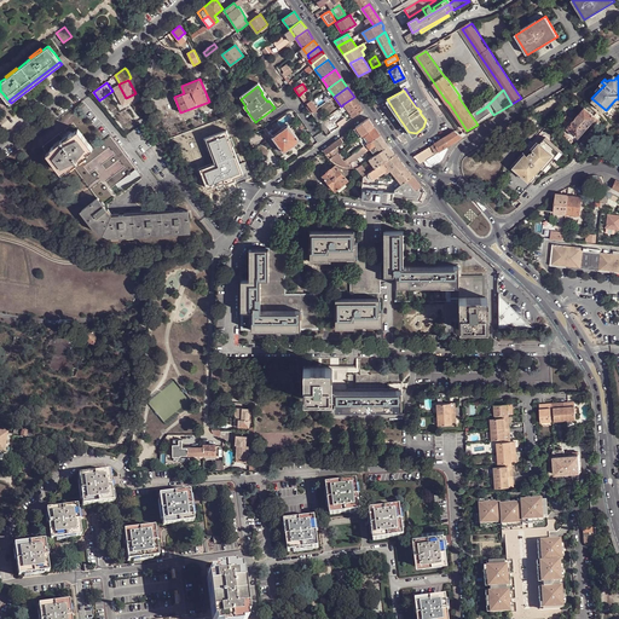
[(302,92),(299,96),(305,104),(307,103),(308,102),(302,92)]
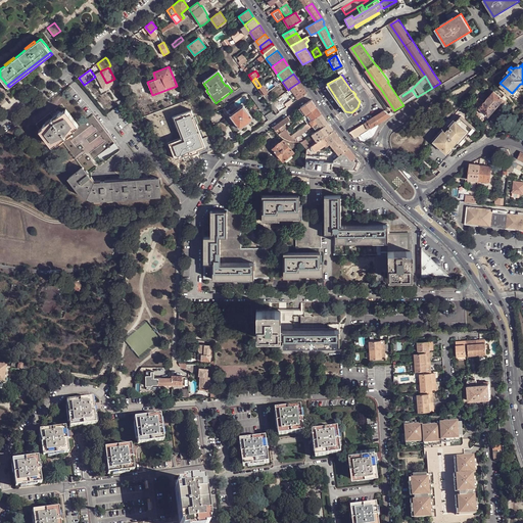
[(325,85),(322,80),(316,83),(319,88),(321,88),(325,85)]
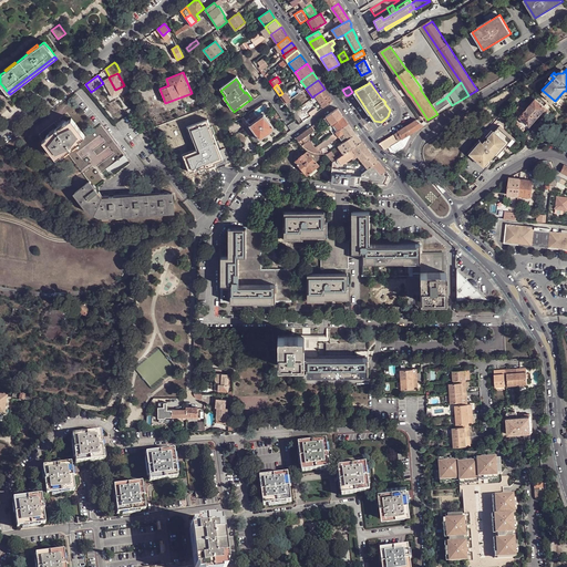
[(332,101),(325,89),(315,95),(318,100),(322,105),(323,106),(332,101)]
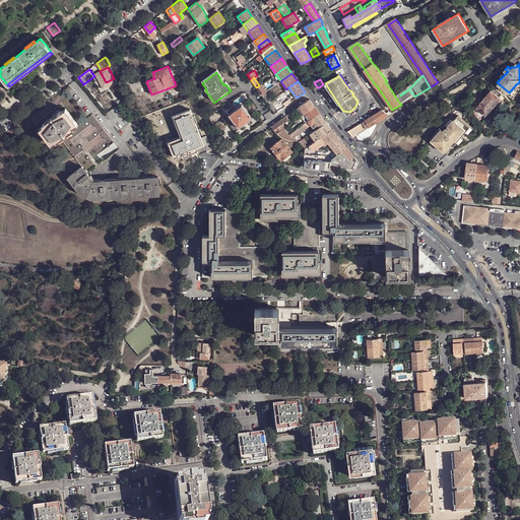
[(519,83),(517,83),(509,92),(511,94),(519,86),(519,83)]
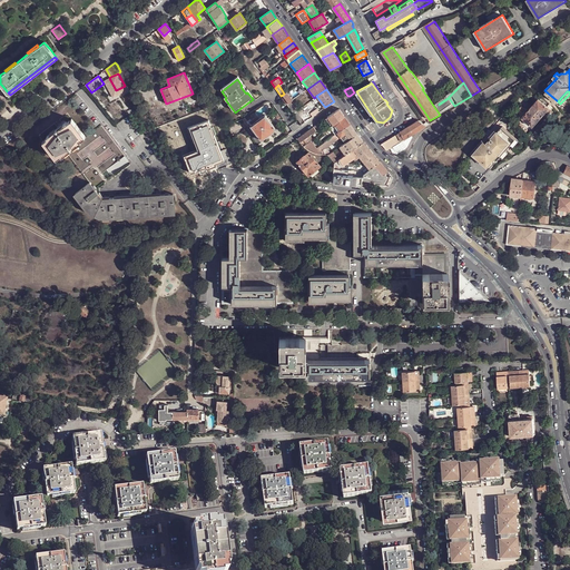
[(284,94),(283,95),(288,102),(290,102),(293,100),(292,99),(288,95),(287,94),(287,92),(286,92),(284,94)]
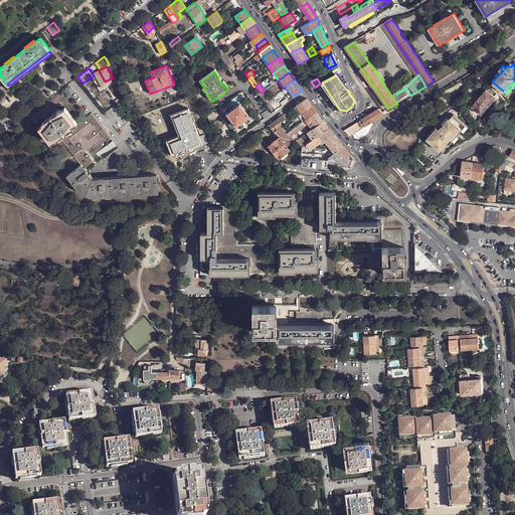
[(392,97),(397,104),(410,96),(405,89),(396,95),(396,94),(394,95),(394,96),(392,97)]
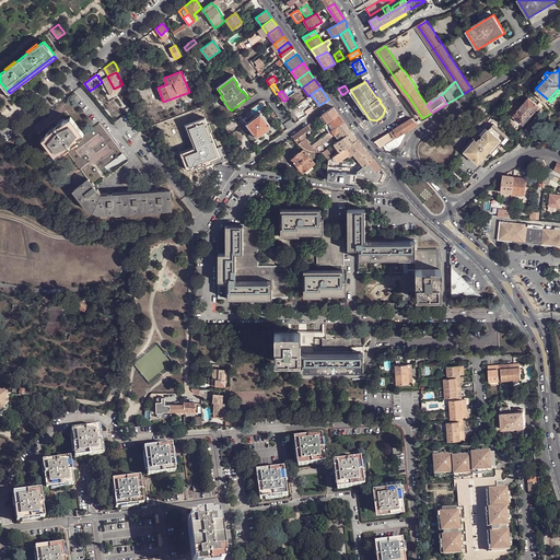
[(521,107),(513,116),(524,125),(534,113),(539,106),(529,97),(521,107)]
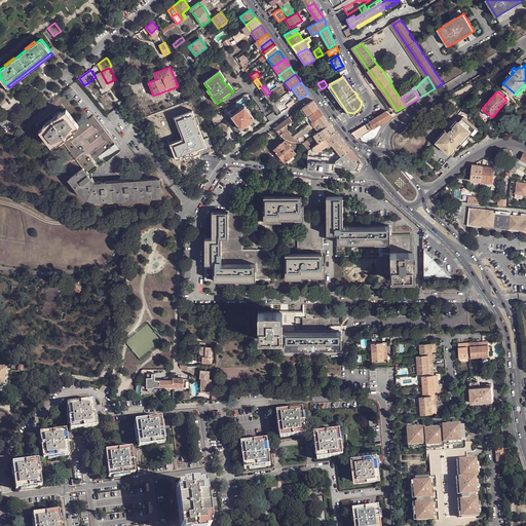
[(481,98),(476,104),(482,109),(489,101),(488,101),(486,102),(481,98)]
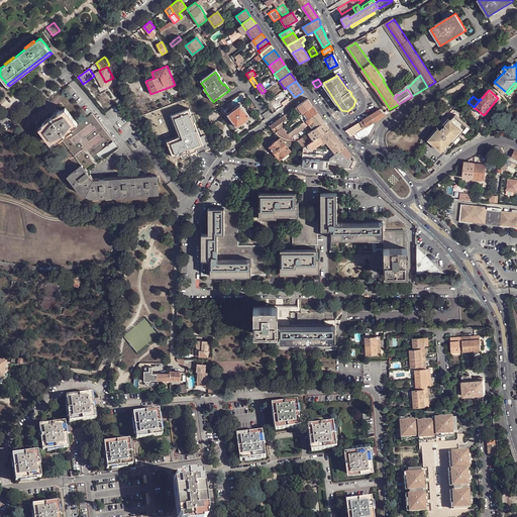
[(312,105),(308,98),(298,105),(298,107),(303,113),(312,105)]
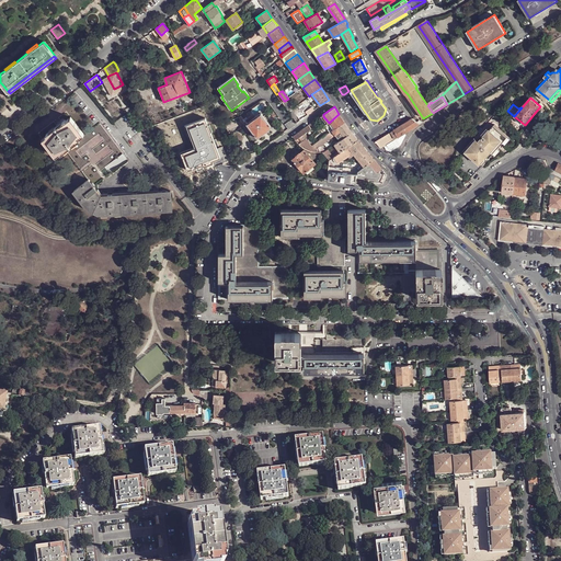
[(304,117),(299,111),(295,113),(297,116),(300,119),(304,117)]
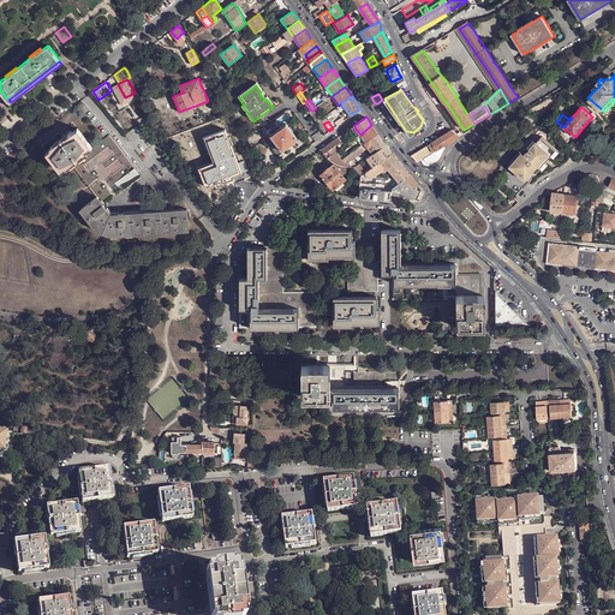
[(285,124),(269,135),(281,151),(285,148),(293,142),(297,139),(285,124)]
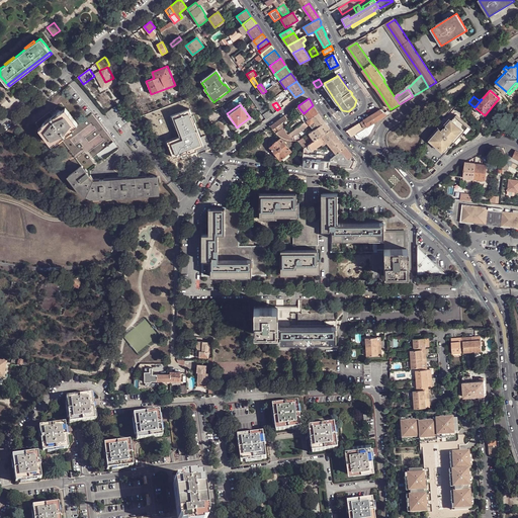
[(318,112),(313,105),(304,113),(308,119),(318,112)]
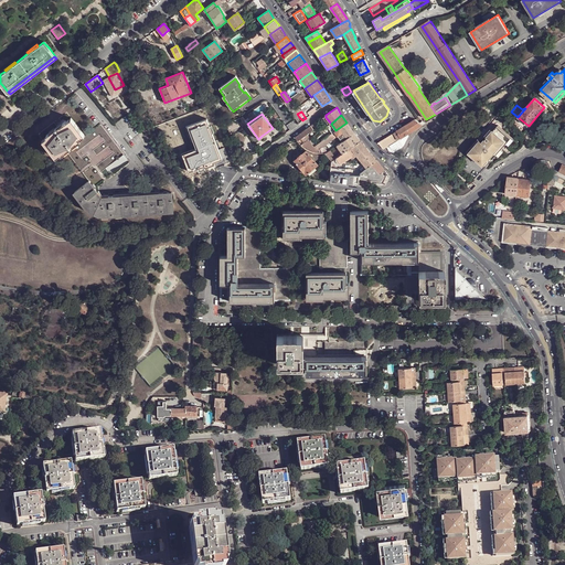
[(84,136),(71,118),(66,121),(65,120),(55,128),(56,129),(51,134),(50,132),(46,136),(48,136),(42,140),(55,158),(61,153),(61,155),(65,152),(64,151),(70,146),(76,141),(77,142),(81,140),(80,139),(84,136)]
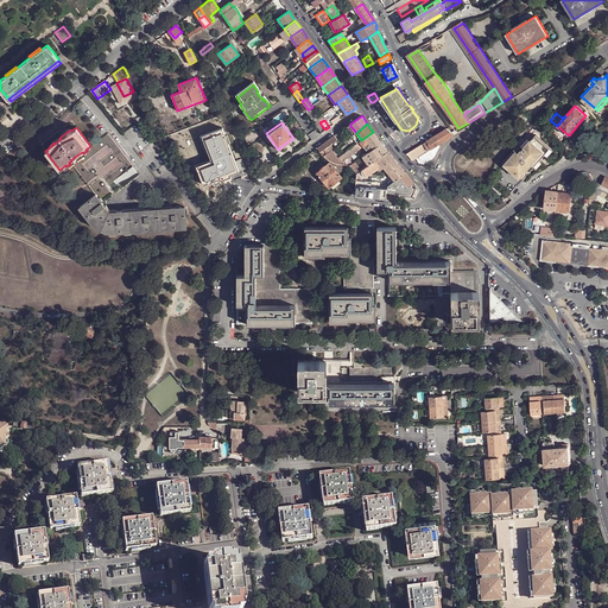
[(429,143),(432,150),(438,145),(455,135),(451,133),(448,131),(437,137),(429,143)]
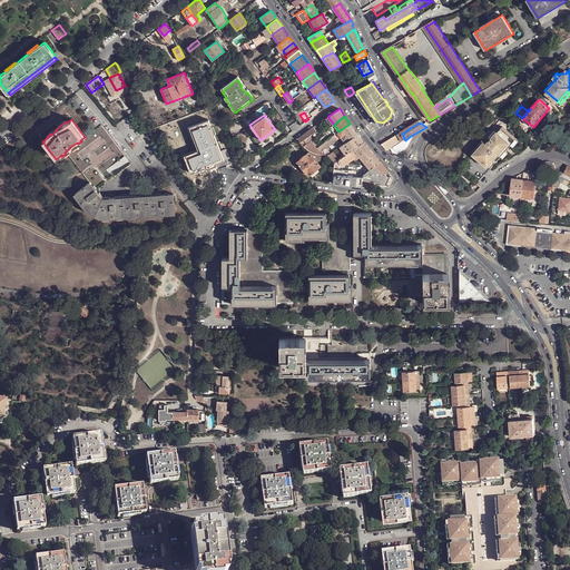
[(357,135),(350,124),(338,131),(337,133),(341,136),(341,137),(345,144),(357,135)]
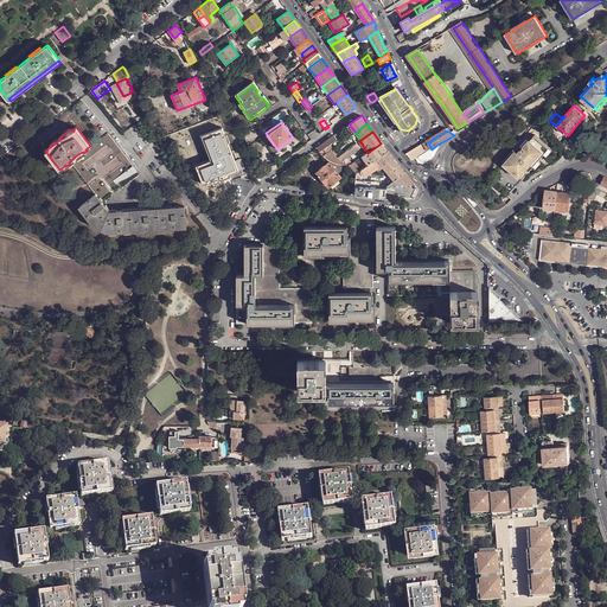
[(136,171),(107,133),(90,146),(85,149),(87,151),(83,153),(76,158),(71,163),(96,195),(96,193),(100,198),(101,197),(102,198),(121,183),(136,171)]
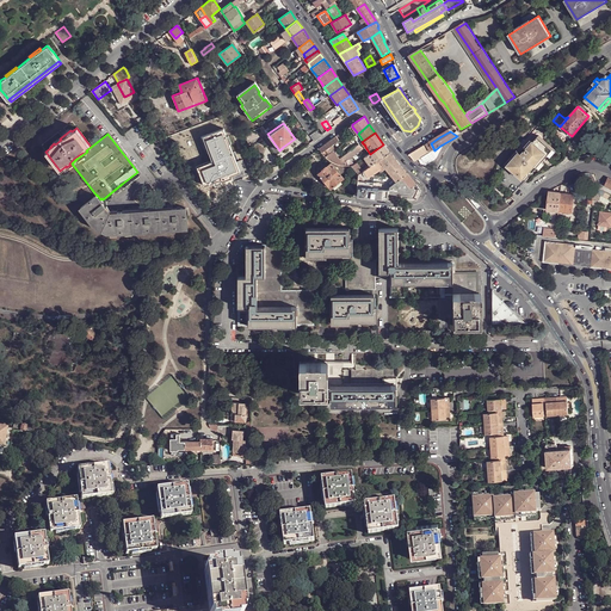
[(363,141),(358,134),(352,137),(358,144),(362,141),(362,142),(363,141)]
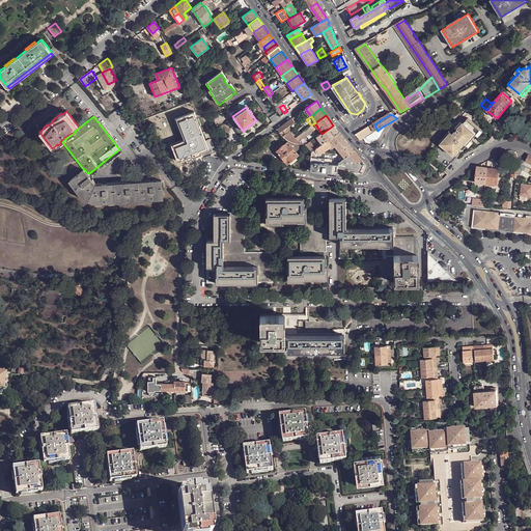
[(451,133),(442,144),(454,156),(465,144),(467,146),(481,130),(469,117),(453,135),(451,133)]
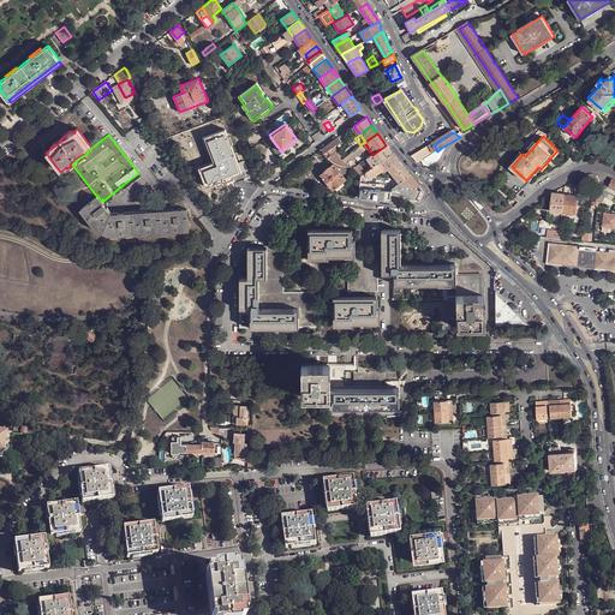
[(333,141),(326,147),(329,150),(333,154),(335,153),(338,151),(334,147),(341,142),(338,137),(333,141)]
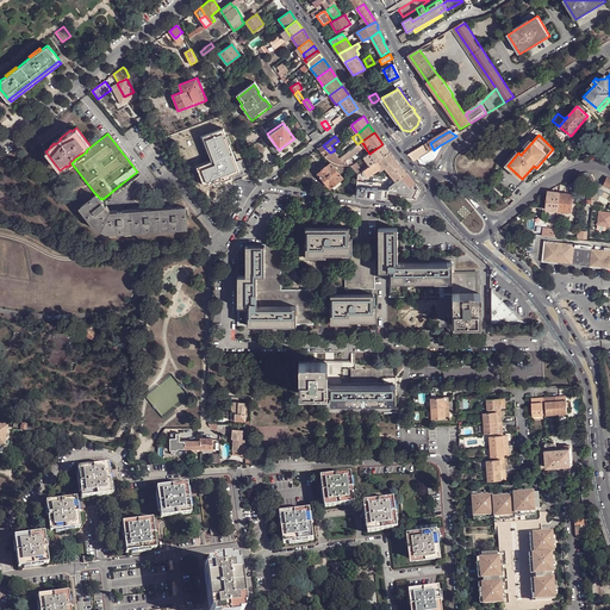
[(341,157),(343,161),(344,160),(349,157),(365,147),(361,142),(361,141),(358,144),(341,157)]
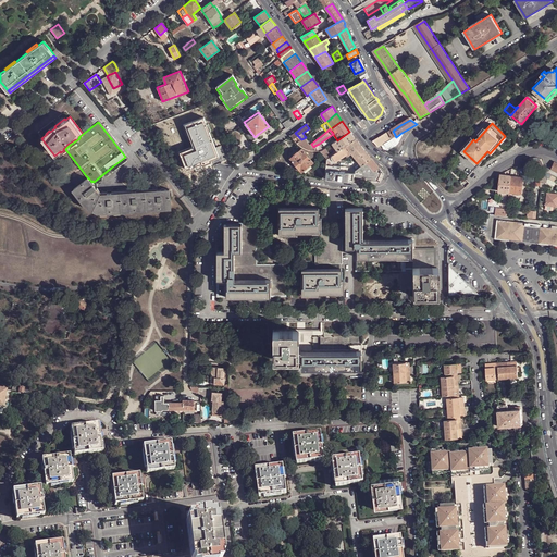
[(374,141),(379,147),(382,145),(396,137),(393,131),(374,141)]
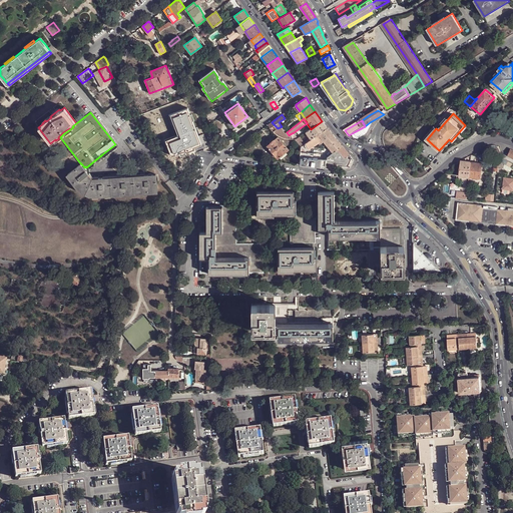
[(328,128),(322,121),(311,129),(306,132),(311,139),(328,128)]
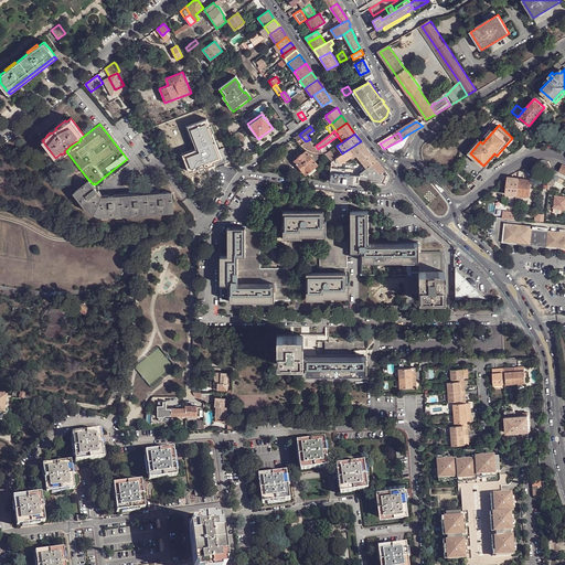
[(408,137),(407,135),(402,139),(387,147),(391,151),(395,153),(405,149),(408,137)]
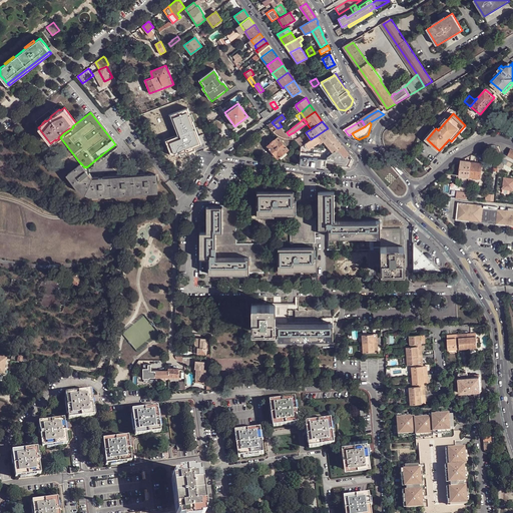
[(284,138),(286,136),(278,128),(275,125),(270,128),(274,133),(279,136),(284,138)]
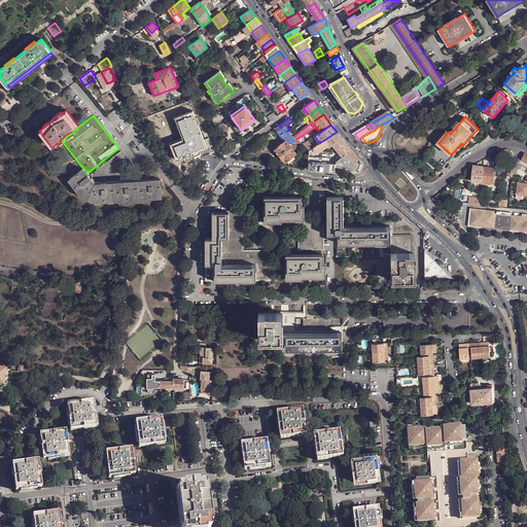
[(346,143),(337,132),(319,143),(318,144),(314,146),(313,147),(317,153),(326,147),(328,145),(331,143),(332,144),(337,150),(346,143)]
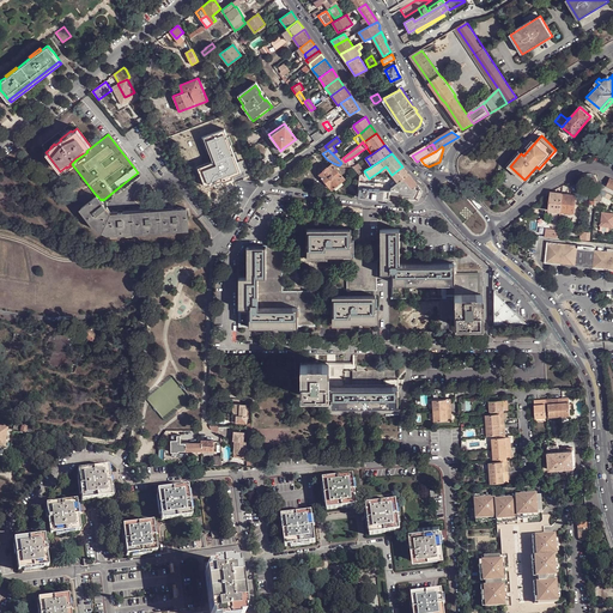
[(319,174),(332,189),(334,187),(341,181),(345,178),(341,175),(332,163),(329,165),(322,171),(319,174)]
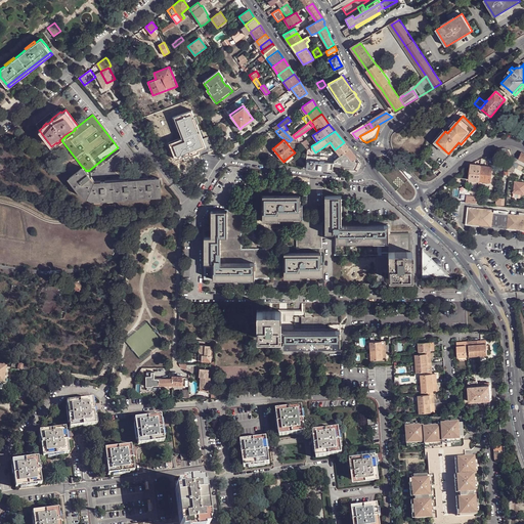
[(296,145),(296,142),(290,141),(285,139),(284,139),(292,149),(296,145)]
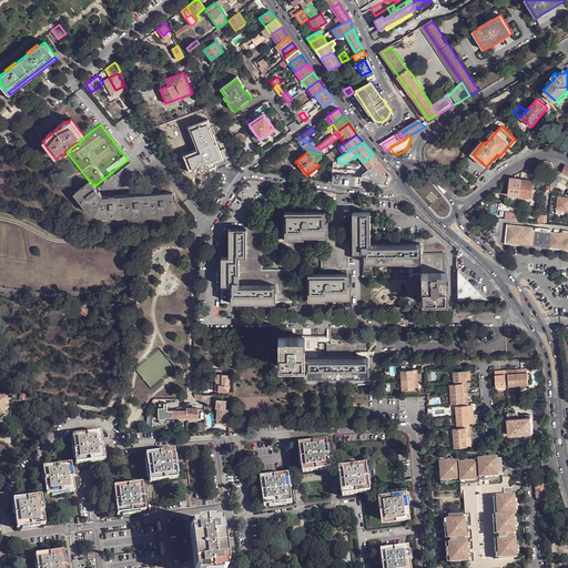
[(333,162),(337,159),(333,153),(332,151),(328,153),(326,154),(333,162)]
